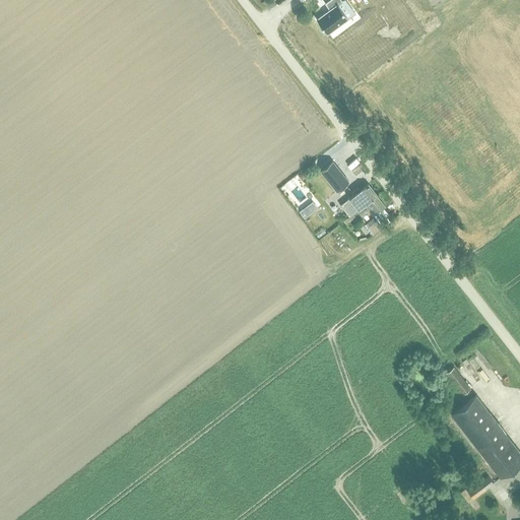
[(330,9),(316,19),(327,34),(347,17),(338,4),(342,1),(340,0),(329,0),(326,3),(330,9)]
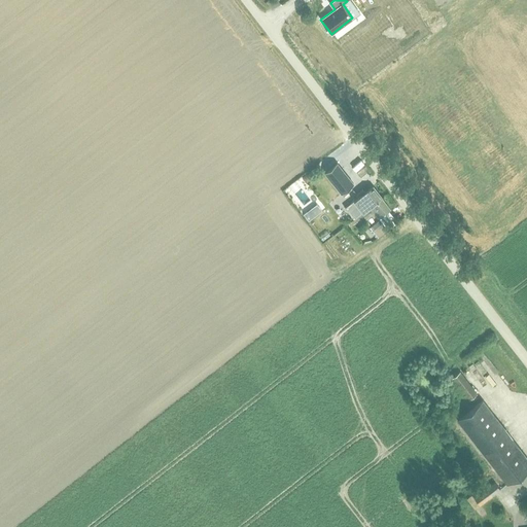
[(337,163),(324,173),(341,194),(353,184),(337,163)]
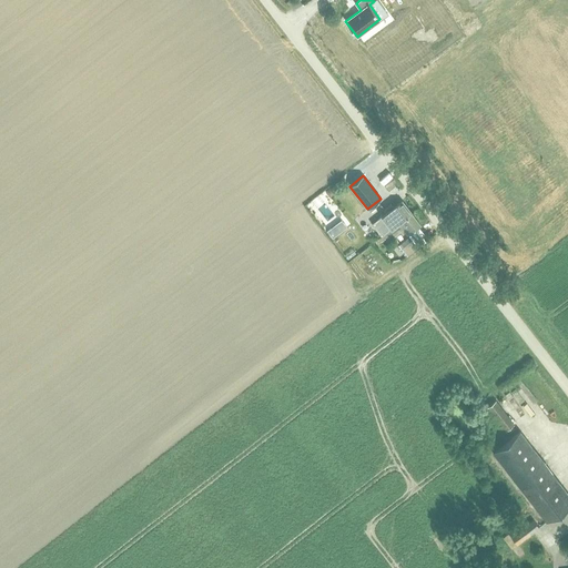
[(379,217),(372,224),(382,236),(382,235),(387,232),(389,230),(391,229),(397,223),(412,213),(402,201),(394,206),(391,203),(385,208),(388,211),(381,216),(379,217)]
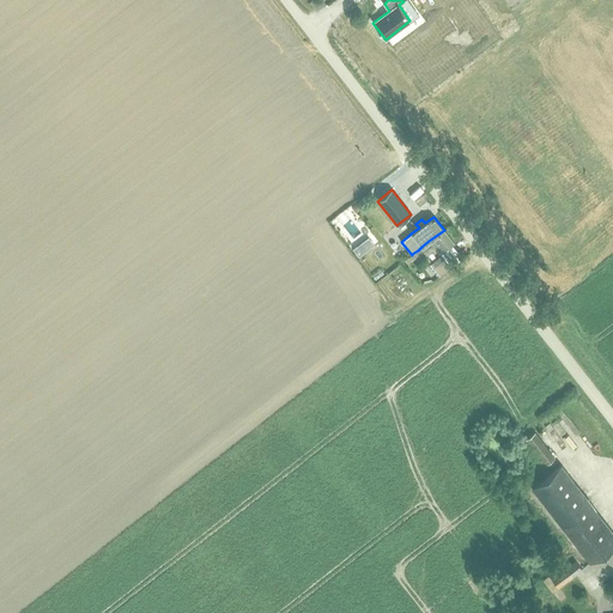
[(444,230),(429,241),(435,248),(439,255),(454,243),(444,230)]
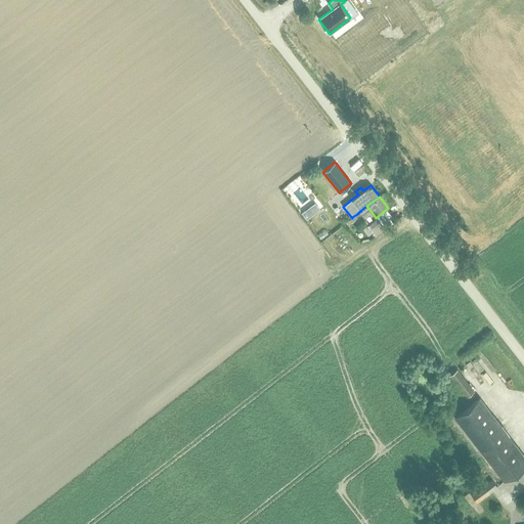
[(357,214),(352,217),(357,223),(362,219),(366,224),(367,223),(364,218),(359,212),(357,214)]
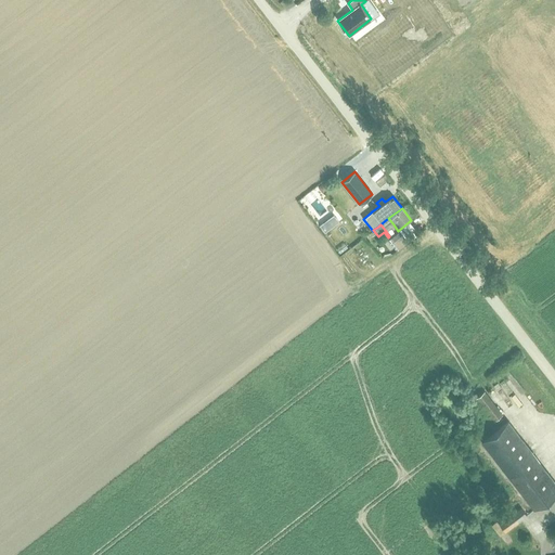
[(390,240),(395,245),(404,236),(400,231),(390,240)]
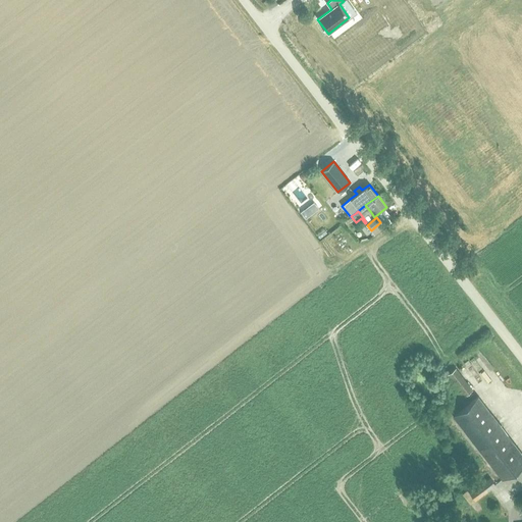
[(475,355),(459,366),(467,377),(471,374),(469,371),(481,363),(475,355)]
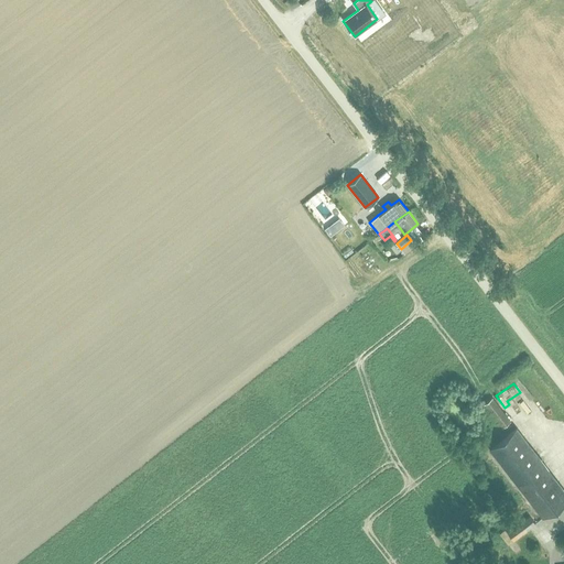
[(484,404),(501,427),(510,421),(492,398),(484,404)]
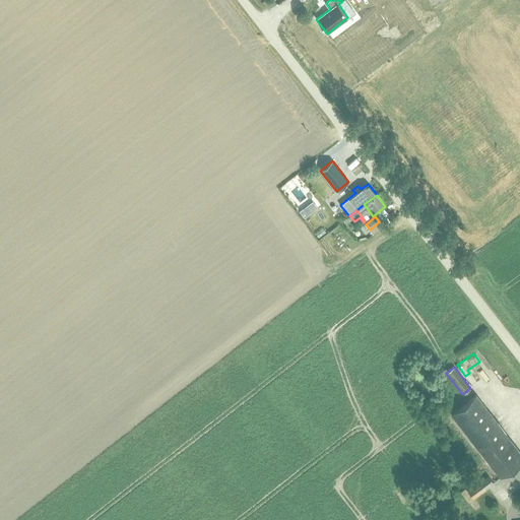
[(519,462),(519,452),(476,395),(451,414),(500,477),(519,462)]
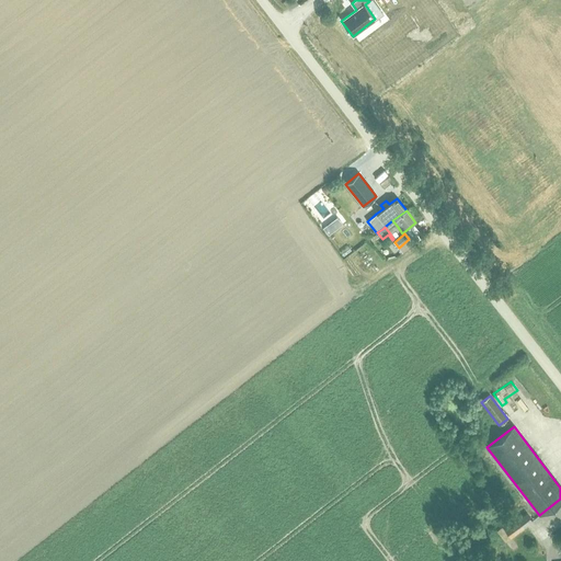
[(496,530),(505,541),(511,538),(502,527),(496,530)]
